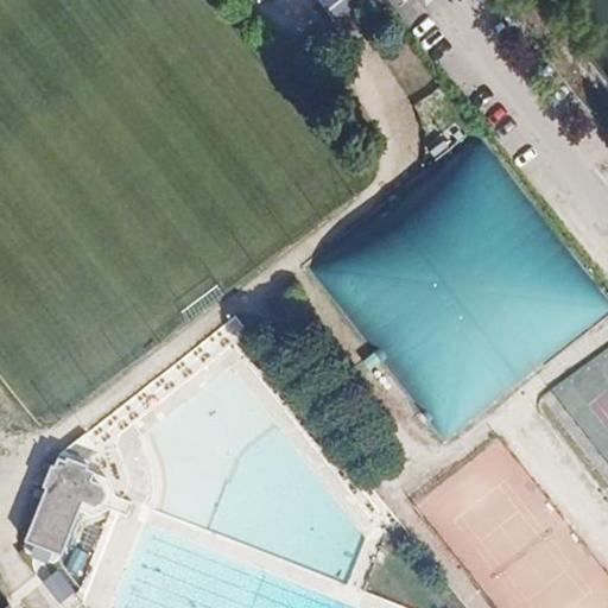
[(322,0),(321,1),(336,20),(356,4),(353,0),(322,0)]
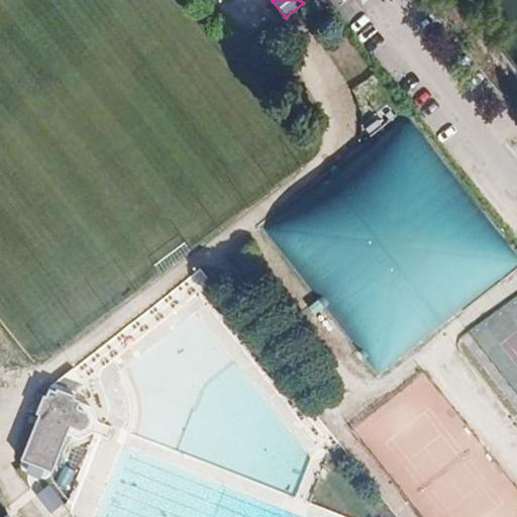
[(325,0),(336,9),(342,0),(325,0)]
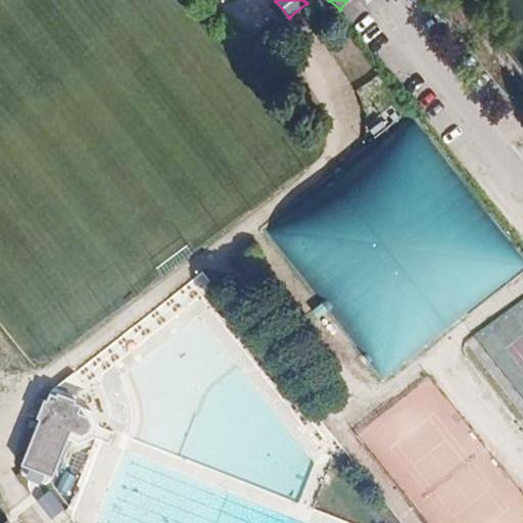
[(255,57),(269,48),(264,41),(250,50),(255,57)]
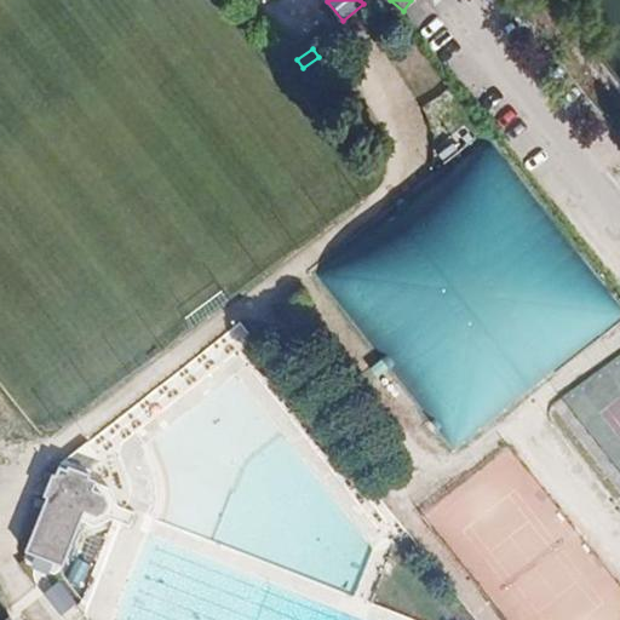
[(438,429),(453,449),(478,431),(464,409),(438,429)]
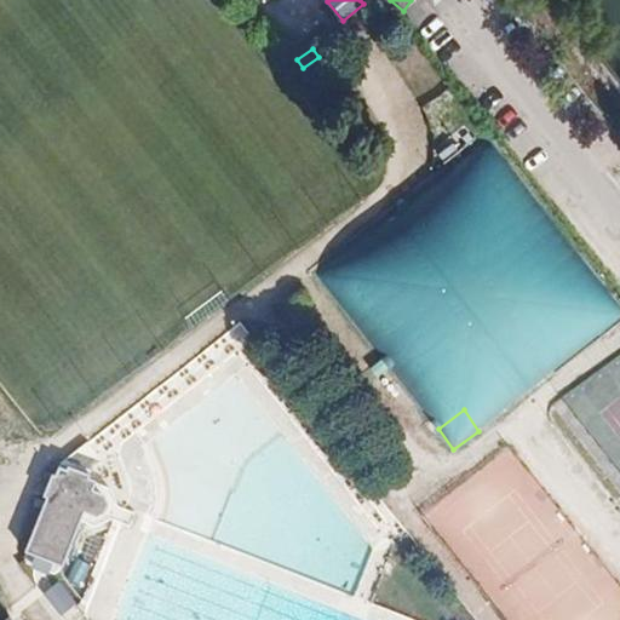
[(86,514),(95,492),(92,491),(95,482),(89,480),(92,465),(101,459),(87,442),(59,465),(55,476),(46,472),(38,495),(46,499),(26,552),(62,567),(84,512),(86,514)]
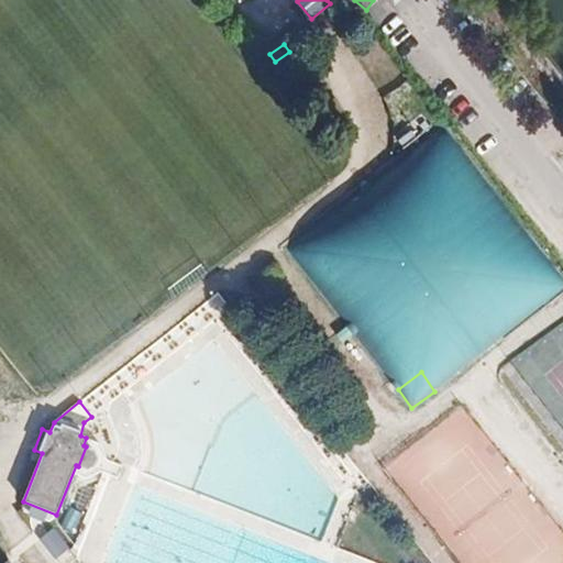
[(86,446),(78,466),(87,470),(95,466),(97,457),(94,450),(86,446)]
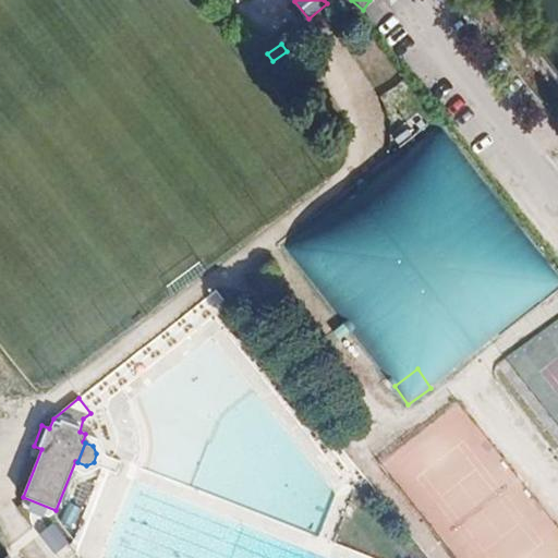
[(44,518),(47,507),(31,500),(27,511),(44,518)]
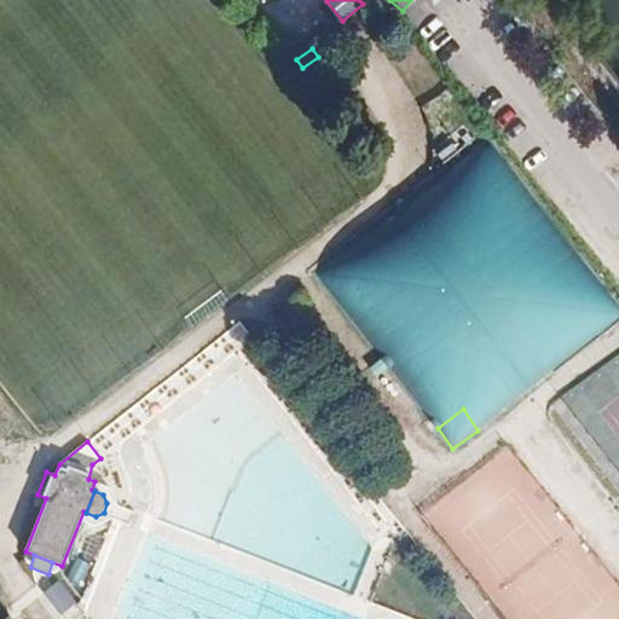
[(61,582),(42,588),(51,612),(69,606),(61,582)]
